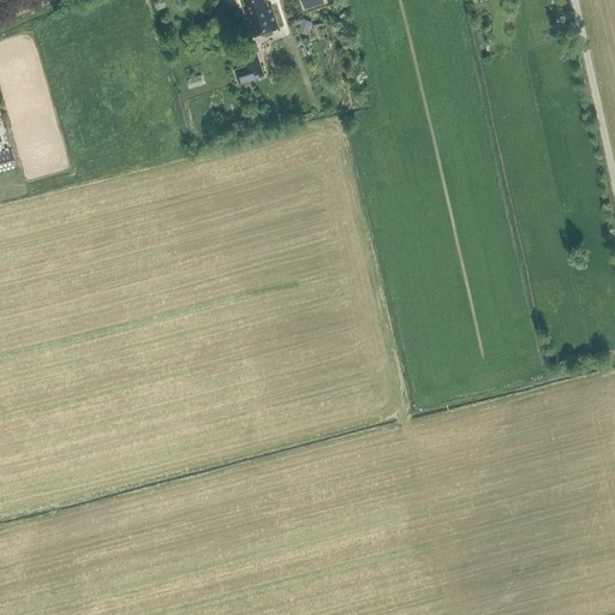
[(252,37),(279,29),(272,5),(268,6),(267,1),(266,1),(264,0),(244,0),(246,5),(244,6),(245,11),(243,12),(252,37)]
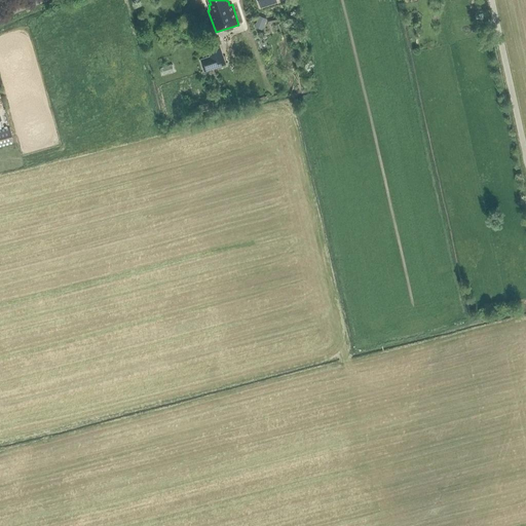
[(267,19),(259,15),(256,23),(264,26),(267,19)]
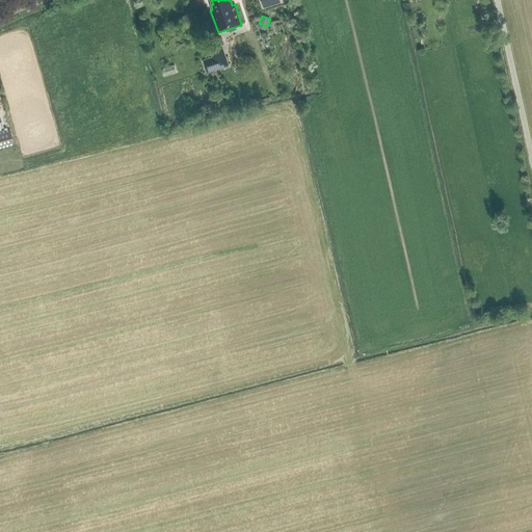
[(206,72),(215,69),(228,64),(218,37),(206,42),(211,57),(203,60),(206,72)]
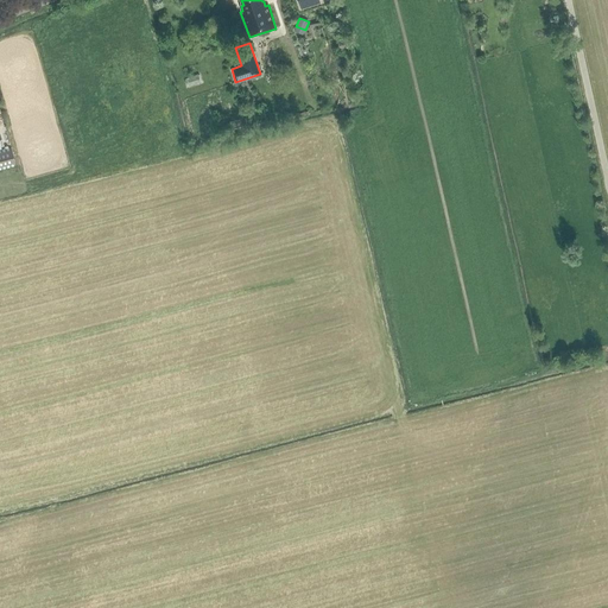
[(185,80),(189,87),(203,81),(200,74),(185,80)]
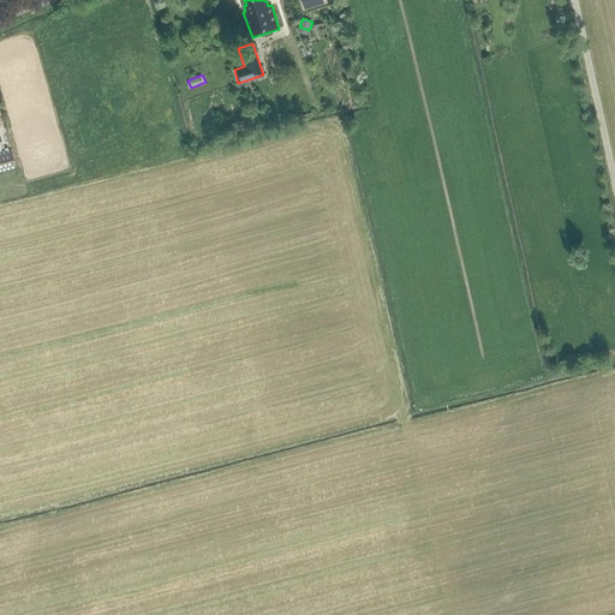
[(0,171),(15,167),(10,149),(0,151),(0,171)]
